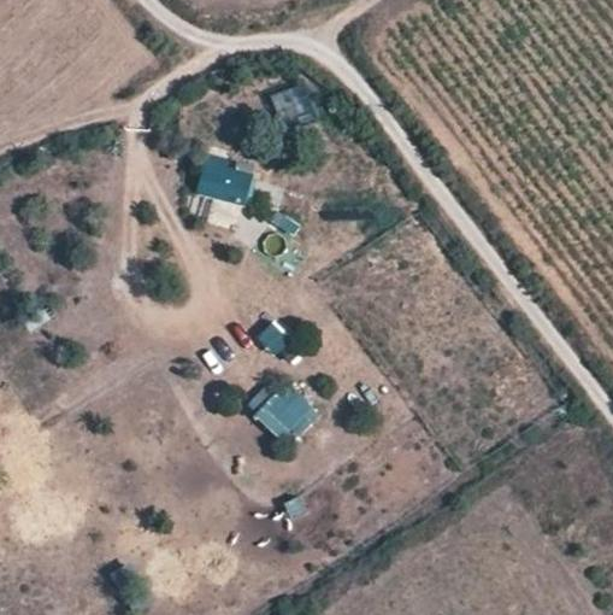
[(207,152),(194,189),(242,206),(254,168),(207,152)]
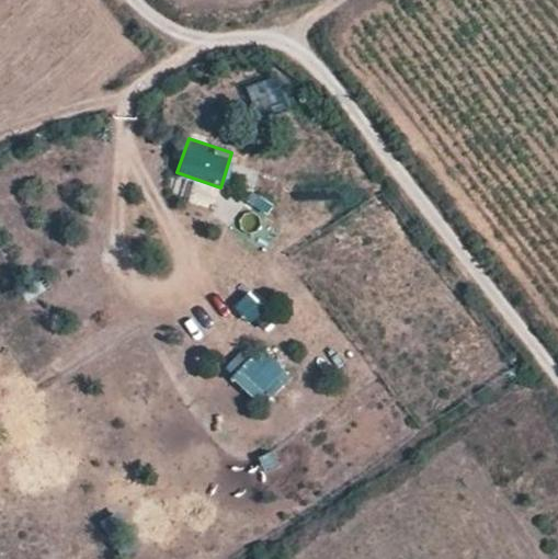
[(192,201),(208,202),(211,183),(194,182),(192,201)]
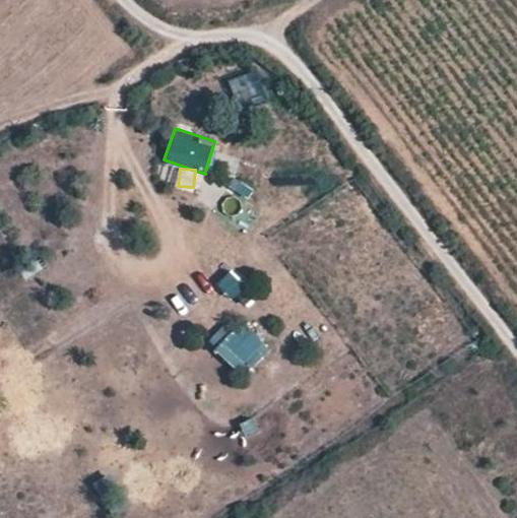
[(225,268),(216,285),(237,297),(245,279),(225,268)]
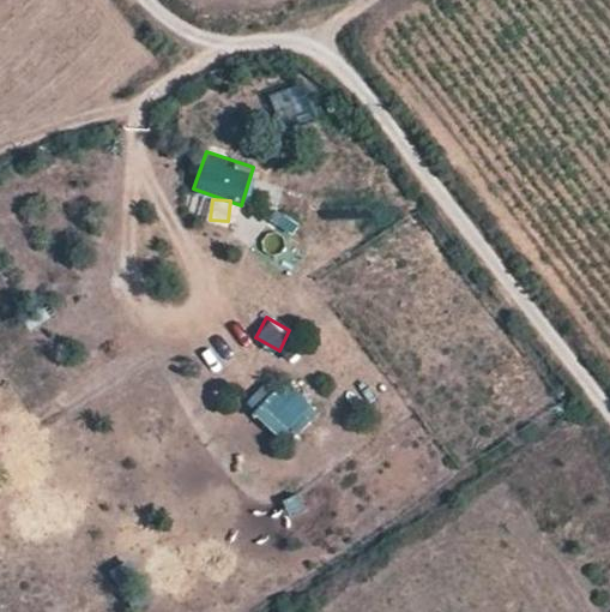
[(285,379),(252,411),(282,441),(314,411),(285,379)]
